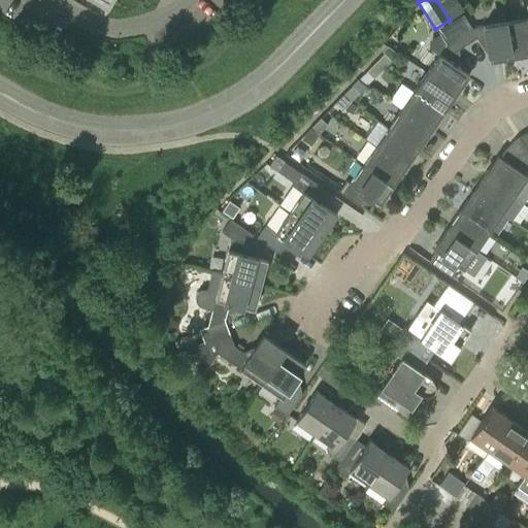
[(456,0),(441,0),(438,2),(450,20),(450,21),(464,11),(456,0)]
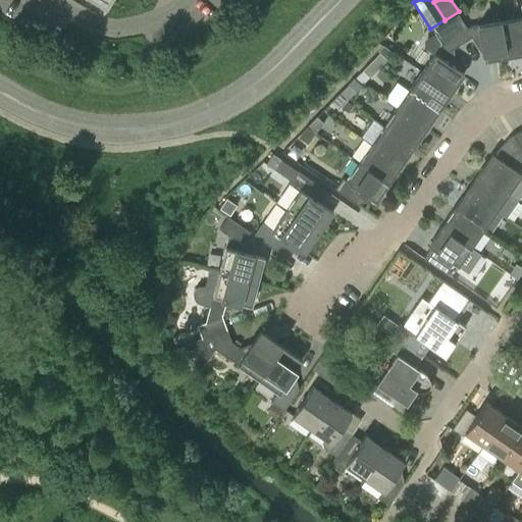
[(465,28),(458,15),(445,23),(459,46),(472,38),(479,49),(481,48),(483,60),(506,56),(500,21),(465,28)]
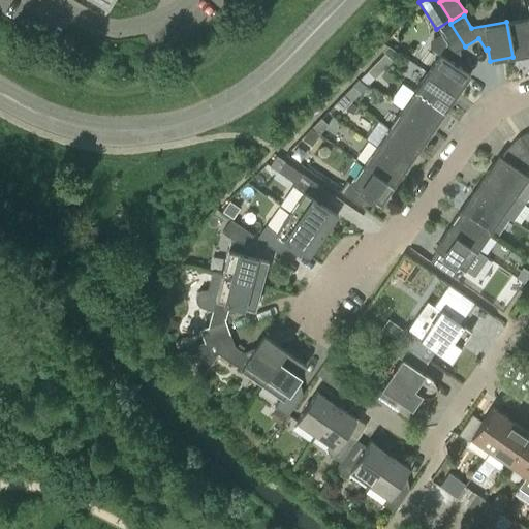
[(506,22),(512,57),(528,54),(528,20),(528,18),(506,22)]
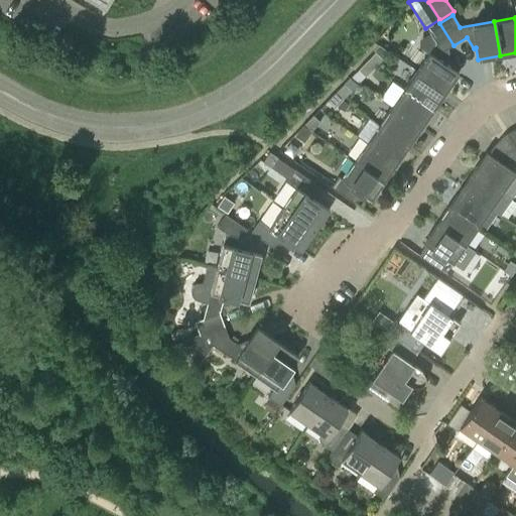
[(427,30),(435,42),(416,72),(444,92),(458,73),(447,66),(448,65),(441,53),(454,45),(439,23),(427,30)]
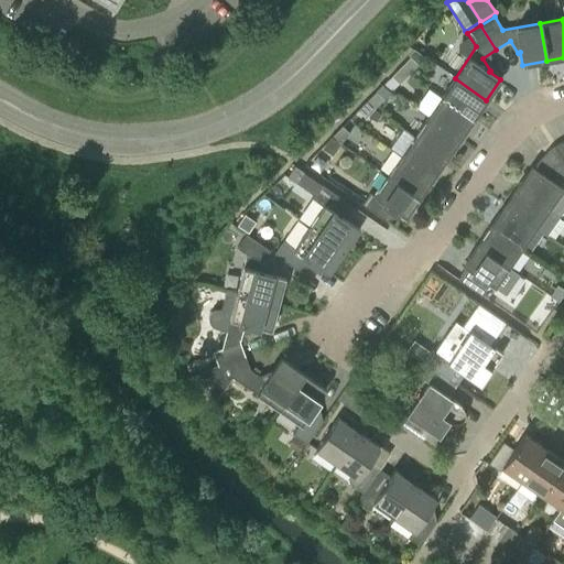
[(408,55),(410,57),(400,66),(408,74),(416,65),(425,57),(413,50),(408,55)]
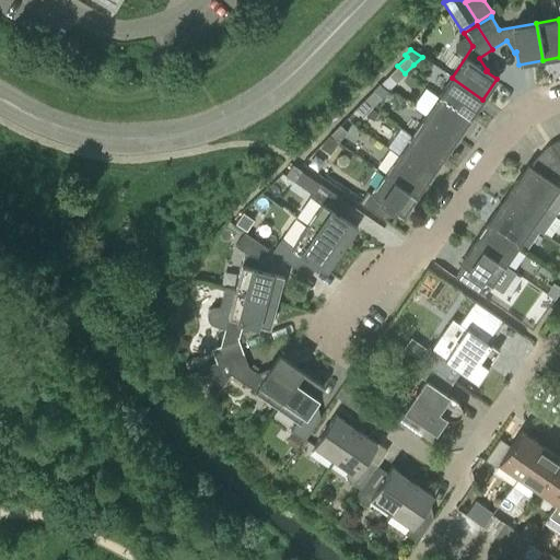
[(396,83),(405,73),(397,66),(388,76),(396,83)]
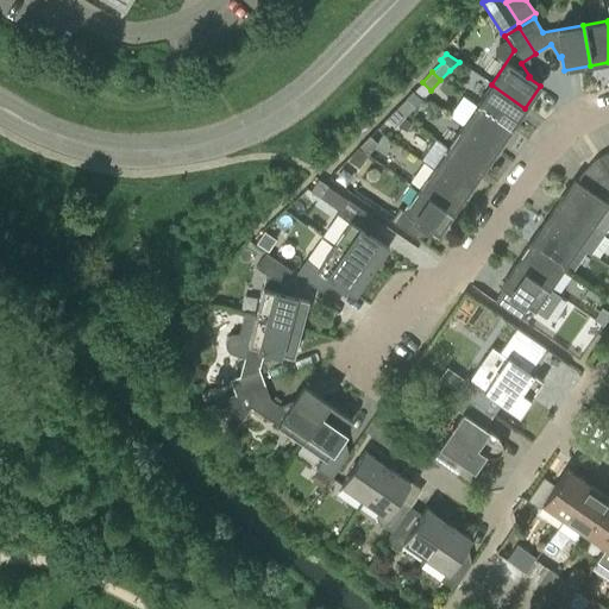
[(476,105),(510,129),(525,108),(491,85),(476,105)]
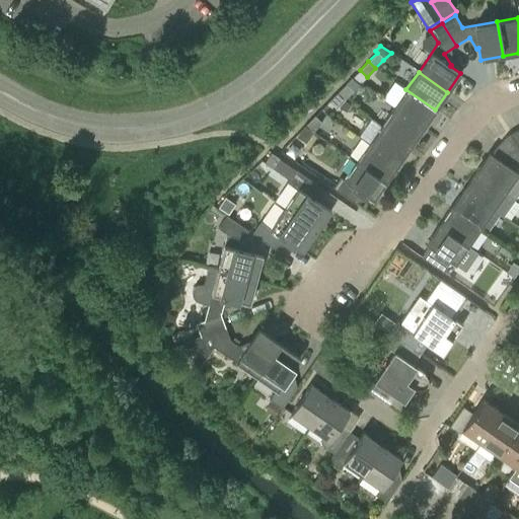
[(352,91),(346,84),(328,101),(335,108),(352,91)]
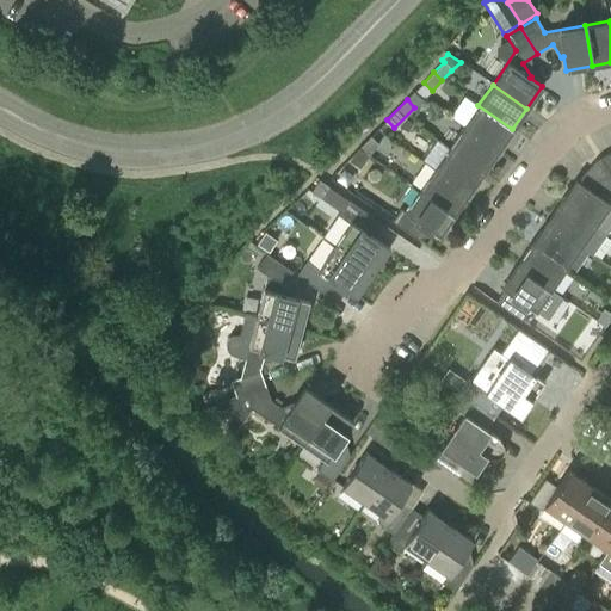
[(463,127),(498,150),(512,129),(477,105),(463,127)]
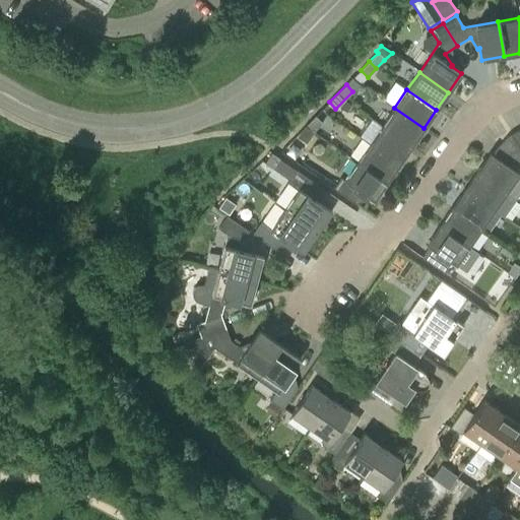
[(382,126),(410,146),(424,128),(394,108),(382,126)]
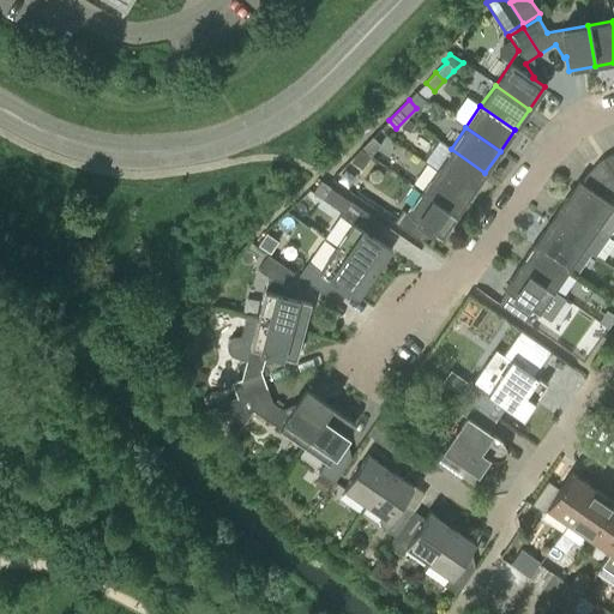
[(380,145),(372,137),(361,148),(369,156),(380,145)]
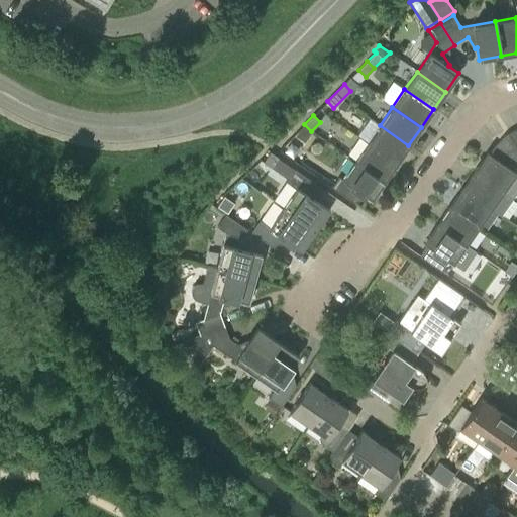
[(303,125),(296,134),(305,140),(311,131),(303,125)]
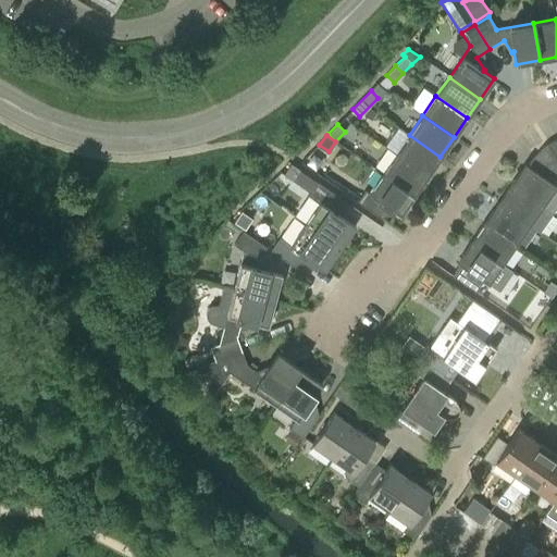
[(395,155),(426,176),(440,157),(409,135),(395,155)]
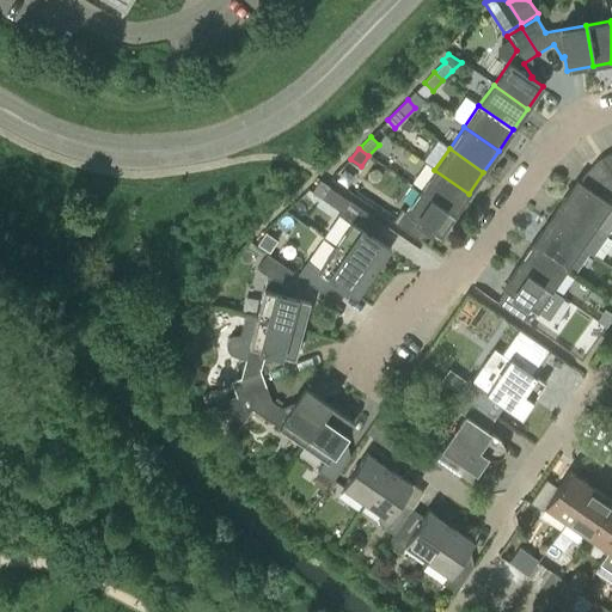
[(611,151),(609,152),(604,154),(601,155),(611,173),(611,151)]
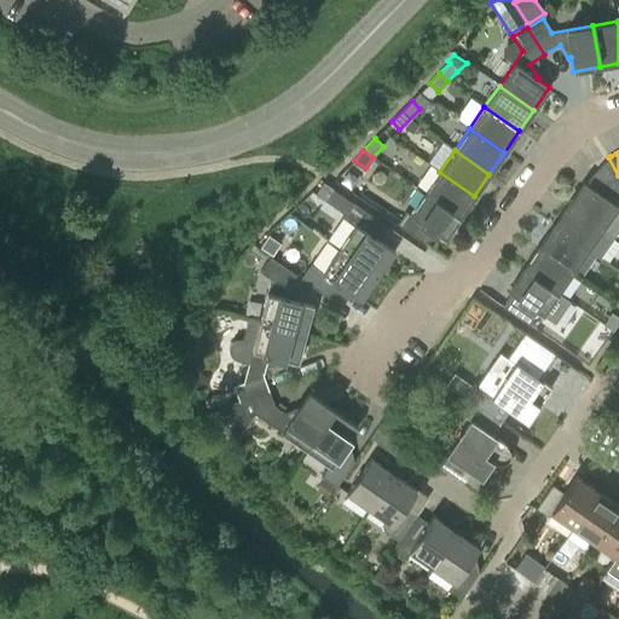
[(582,183),(567,204),(614,237),(618,229),(618,207),(612,203),(618,191),(618,175),(608,157),(603,161),(600,165),(585,185),(582,183)]
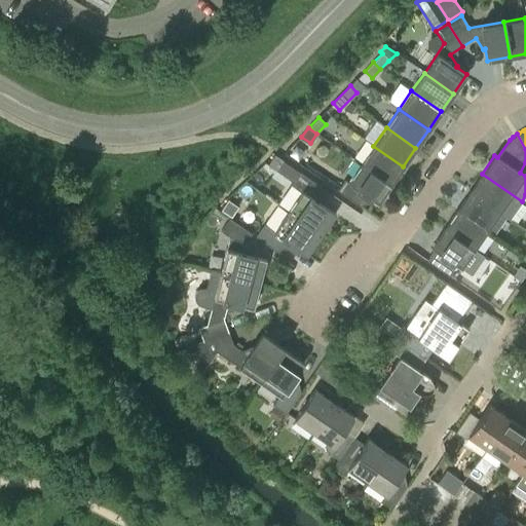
[(361,164),(390,185),(403,166),(373,146),(361,164)]
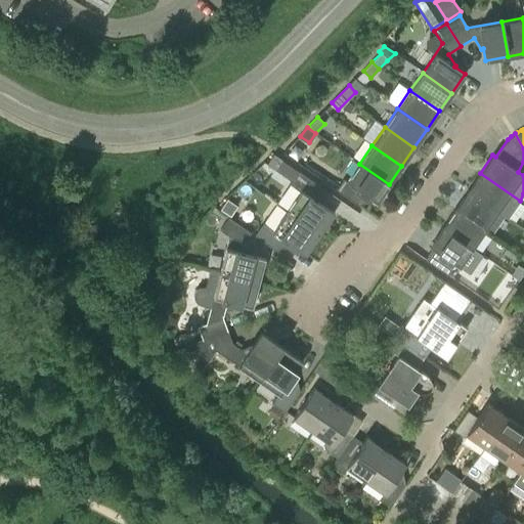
[(280,161),(272,155),(265,165),(273,170),(280,161)]
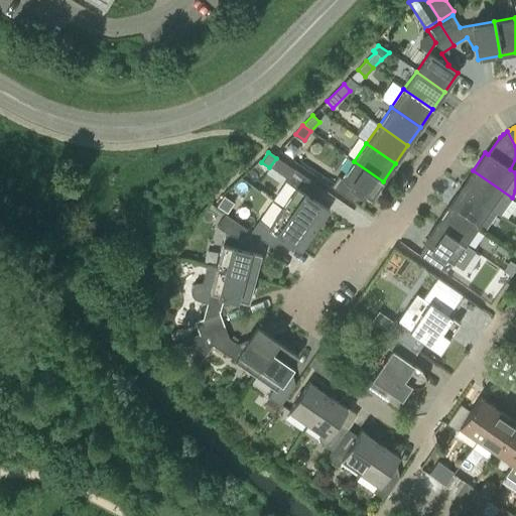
[(360,192),(370,200),(383,181),(354,161),(341,179),(338,176),(331,186),(353,203),(360,192)]
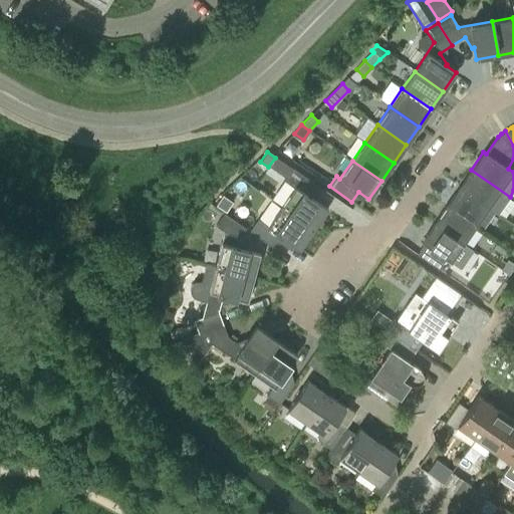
[(283,181),(293,188),(280,207),(313,229),(327,209),(306,195),(313,185),(291,170),(283,181)]
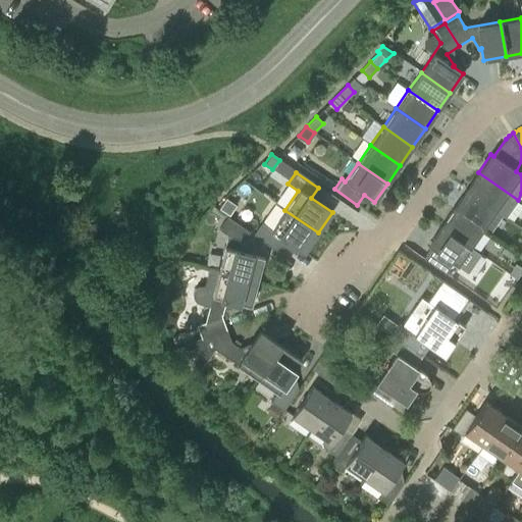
[(518,200),(478,172),(465,191),(494,211),(505,218),(518,200)]
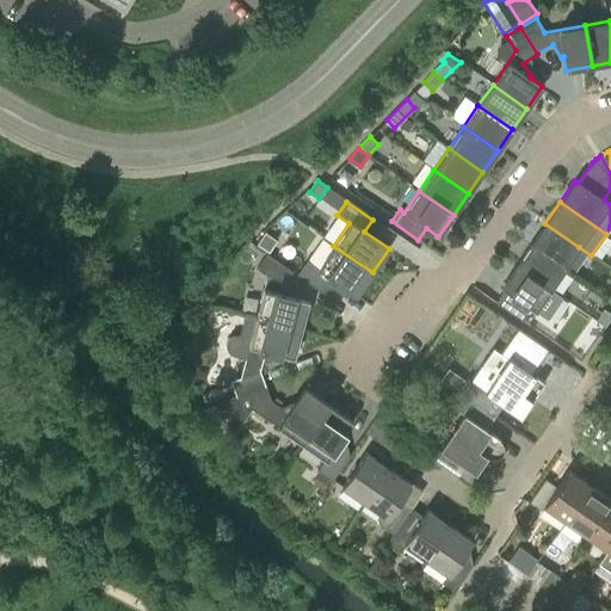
[(579,247),(544,223),(530,245),(565,269),(579,247)]
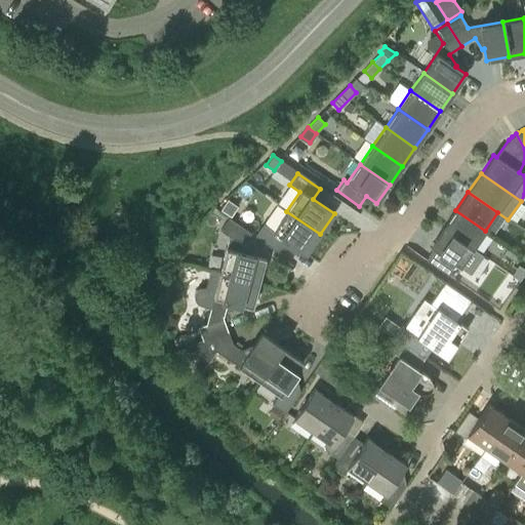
[(228,200),(220,210),(231,217),(238,207),(228,200)]
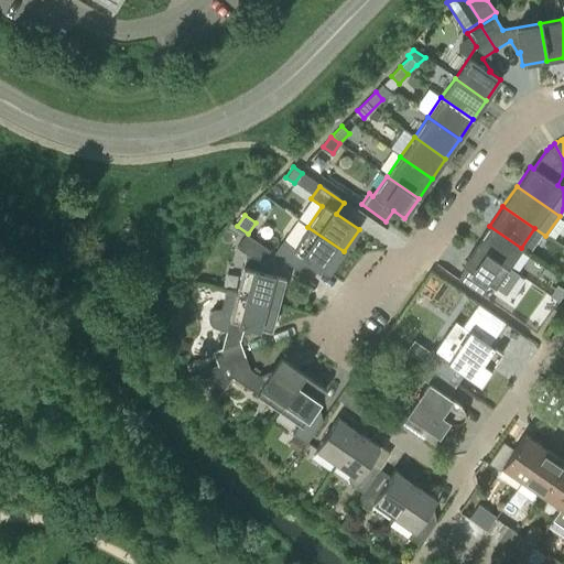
[(521,248),(489,226),(476,245),(508,267),(521,248)]
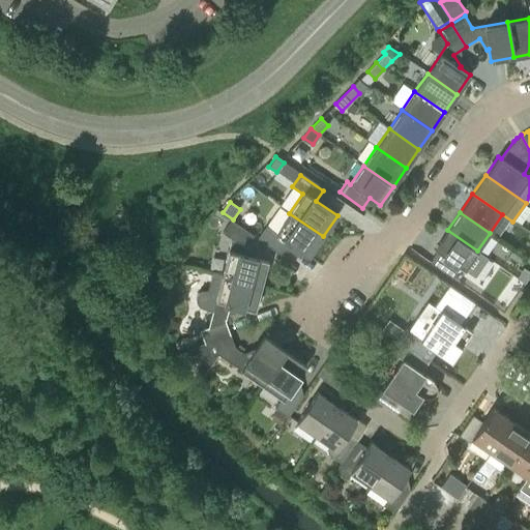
[(287,242),(308,258),(323,236),(289,213),(275,233),(265,226),(257,238),(280,254),(287,242)]
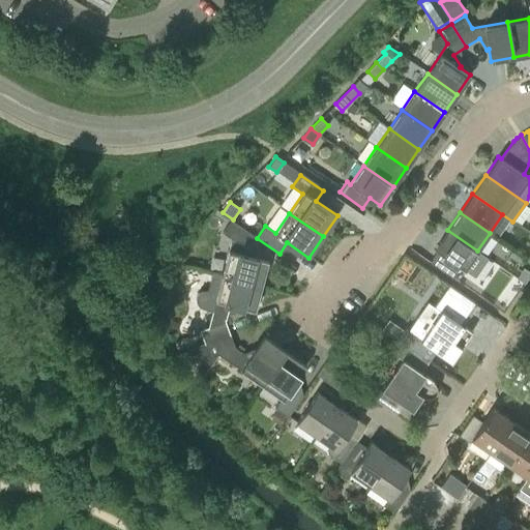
[(222,233),(231,239),(243,248),(253,235),(230,219),(222,233)]
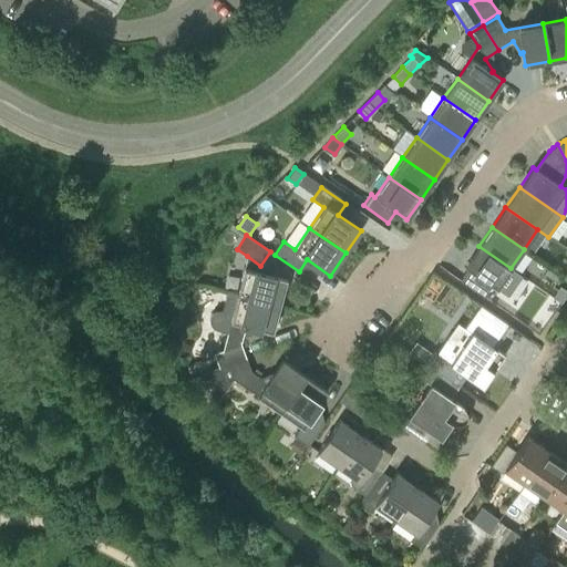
[(467,269),(460,280),(484,297),(492,286),(507,296),(522,276),(511,268),(478,246),(464,267),(467,269)]
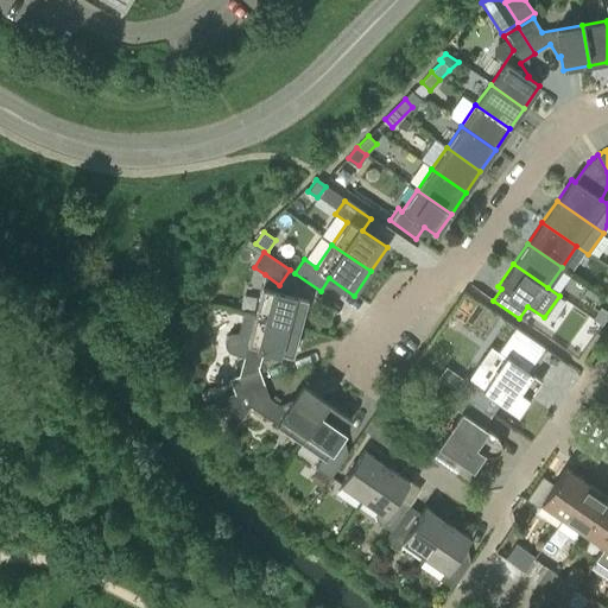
[(306,299),(278,292),(279,285),(265,274),(254,316),(299,328),(306,299)]
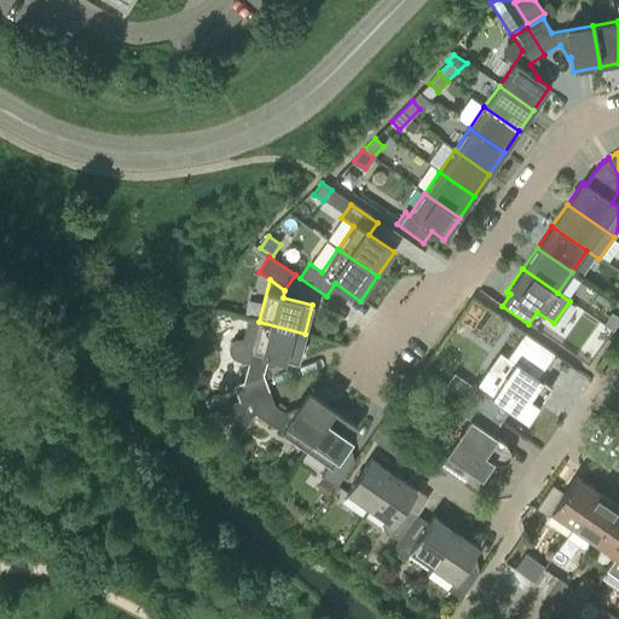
[(618,317),(612,313),(603,325),(612,331),(618,320),(618,317)]
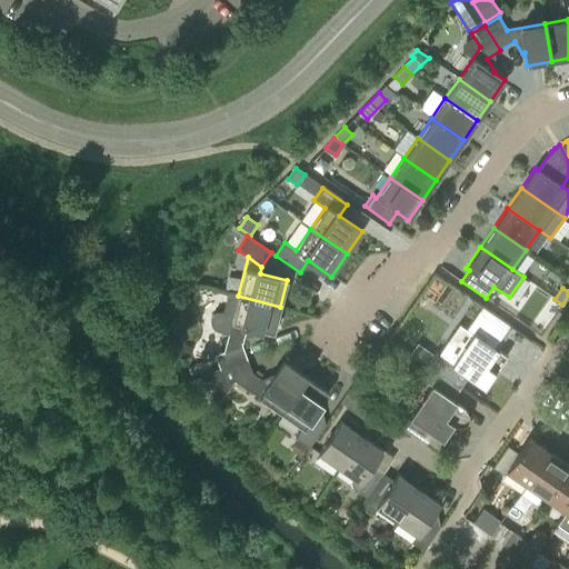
[(246,326),(273,333),(280,307),(238,296),(227,292),(222,312),(220,312),(218,312),(217,312),(215,313),(212,315),(211,316),(210,317),(210,319),(210,320),(209,321),(209,322),(210,323),(210,325),(210,327),(211,328),(212,329),(215,330),(217,331),(228,335),(223,351),(241,345),(246,326)]
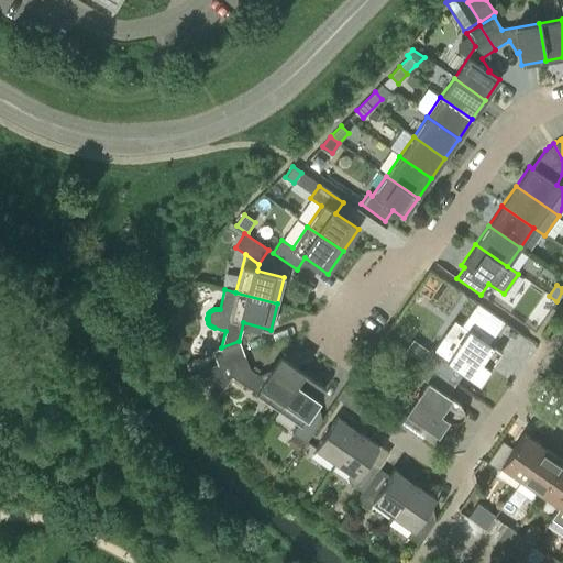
[(422,362),(449,379),(455,368),(479,385),(501,352),(489,344),(505,322),(477,304),(461,326),(468,331),(448,360),(431,349),(422,362)]
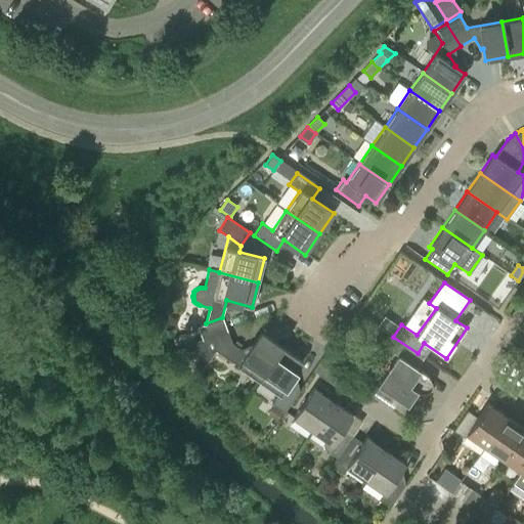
[(222,317),(206,323),(197,326),(181,332),(186,345),(202,339),(202,340),(227,331),(222,317)]
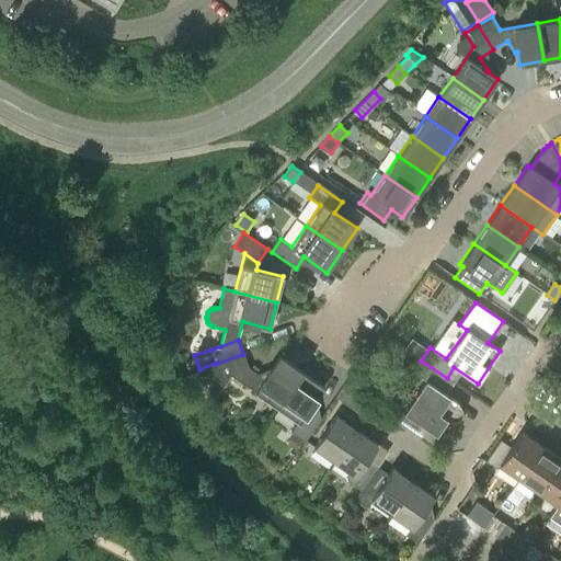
[(221,378),(230,375),(249,368),(243,354),(216,364),(221,378)]
